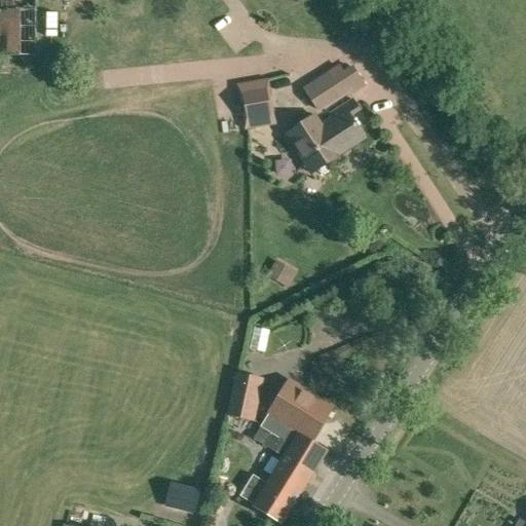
[(4,53),(45,51),(43,6),(2,8),(4,53)]
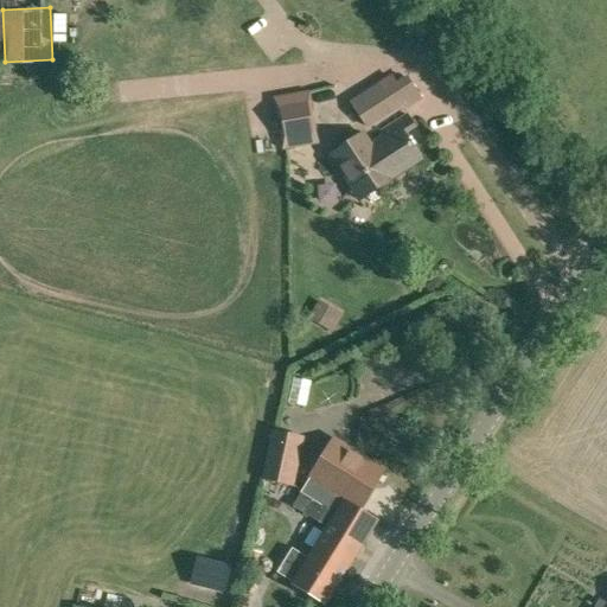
[(421,100),(407,78),(383,94),(378,87),(351,103),(366,127),(406,103),(408,108),(421,100)]
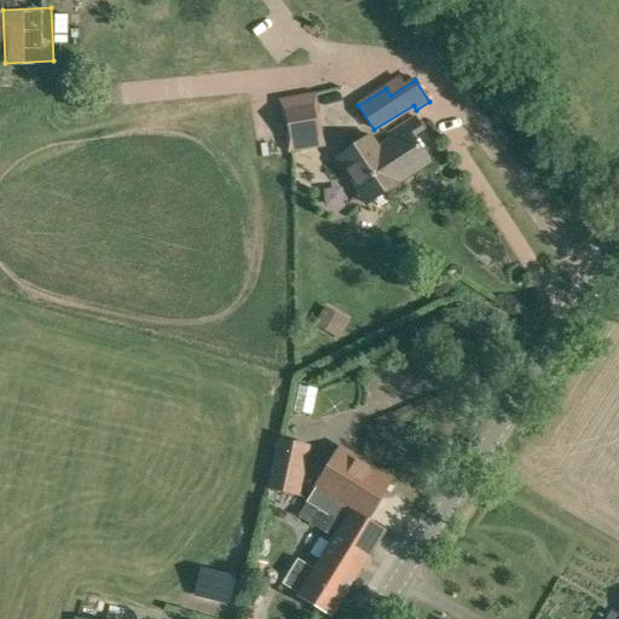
[(327,148),(317,93),(278,100),(281,121),(284,120),(287,133),(283,134),(287,155),(327,148)]
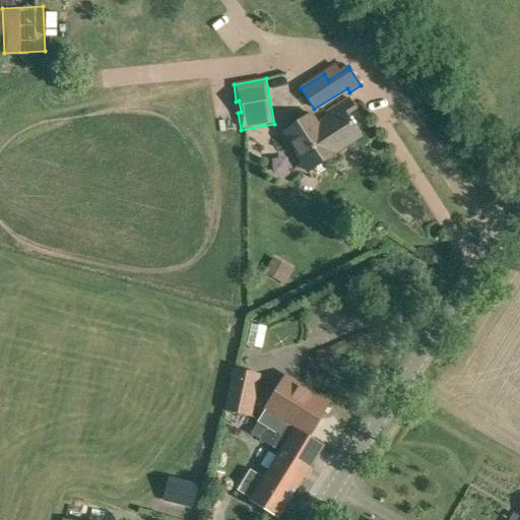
[(360,137),(346,116),(354,111),(348,100),(324,115),(327,118),(309,130),(303,121),(282,133),(300,160),(313,152),(319,160),(344,144),(345,146),(360,137)]
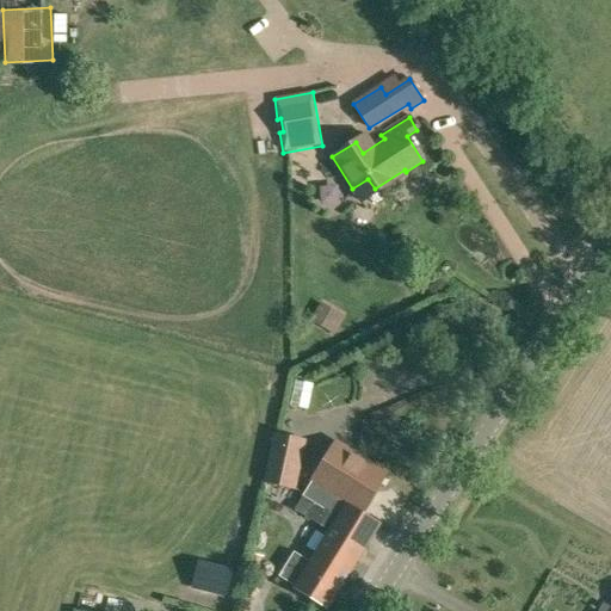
[(333,333),(344,315),(319,301),(309,319),(333,333)]
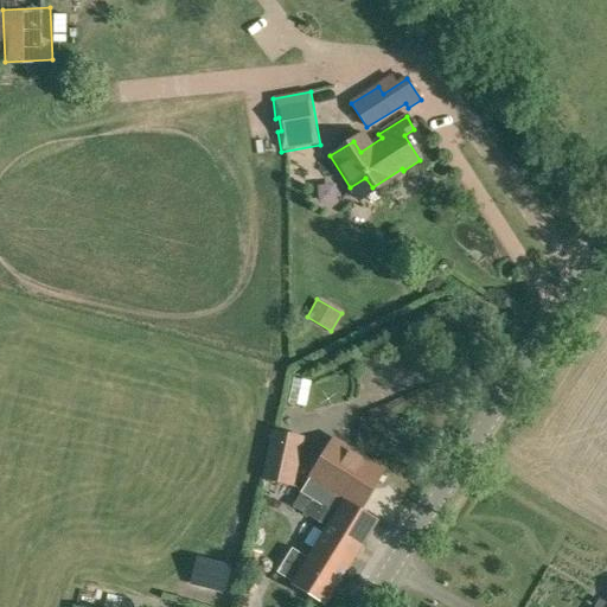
[(311,383),(294,378),(289,403),(306,407),(311,383)]
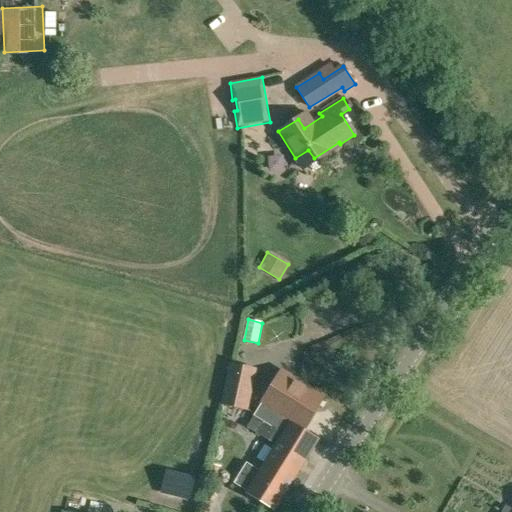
[(248,411),(257,369),(229,363),(220,405),(248,411)]
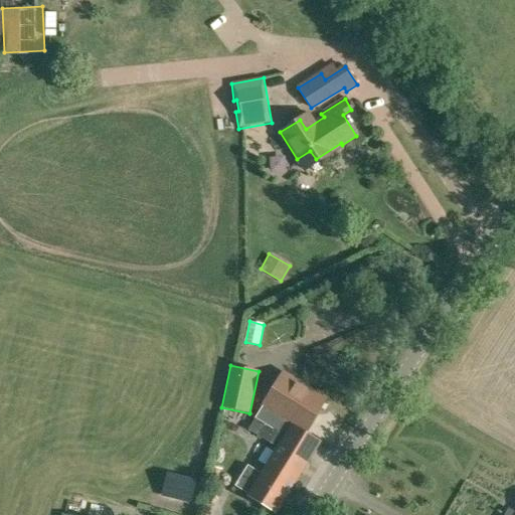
[(279,416),(305,433),(326,399),(284,373),(258,414),(262,417),(265,412),(277,420),(279,416)]
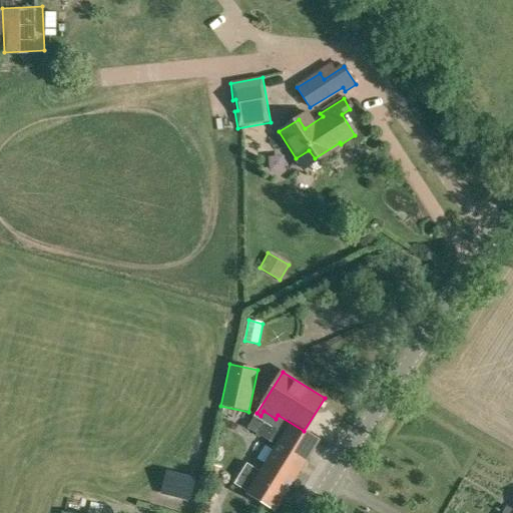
[(278,415),(276,419),(264,411),(261,416),(257,413),(247,427),(277,445),(260,472),(245,464),(233,484),(246,492),(245,493),(275,511),(282,500),(283,500),(293,483),(319,441),(304,431),(278,415)]
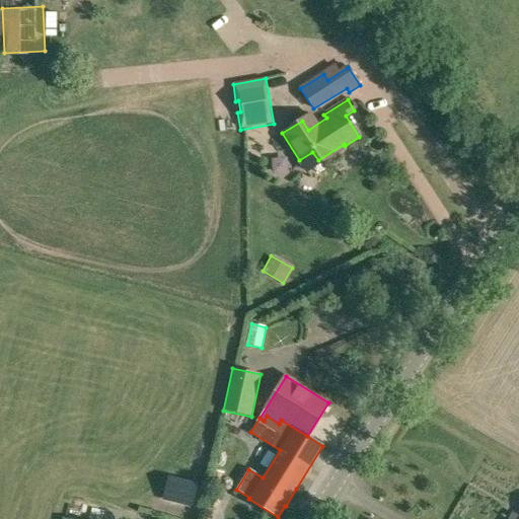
[(221,471),(210,468),(207,479),(219,482),(221,471)]
